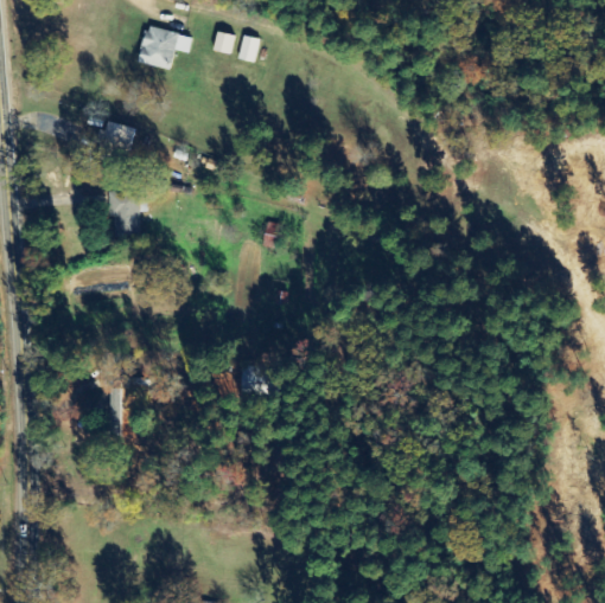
[(171,69),(174,50),(190,53),(193,34),(145,26),(139,63),(171,69)]
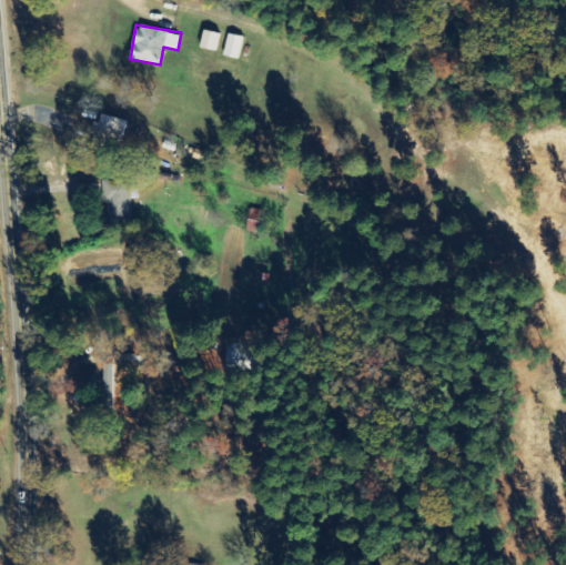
[(199,47),(215,50),(219,33),(203,29),(199,47)]
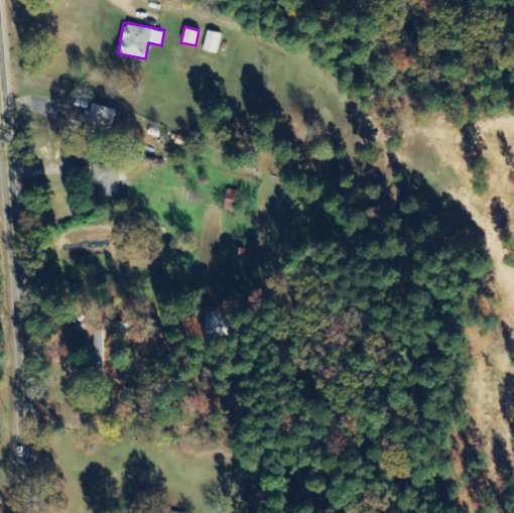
[(221,32),(207,29),(203,49),(217,52),(221,32)]
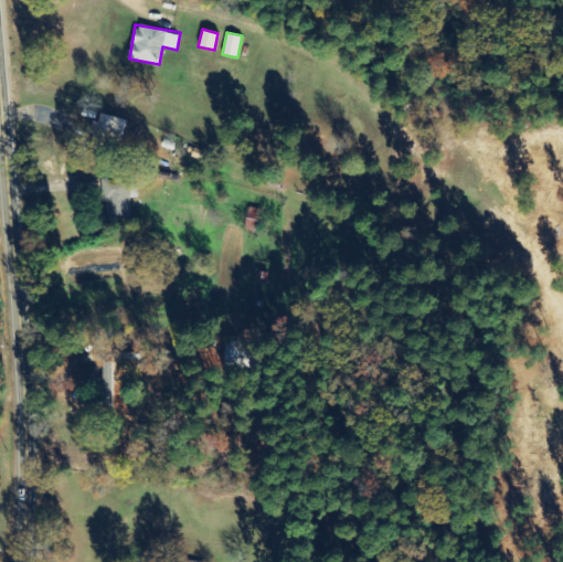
[(128,119),(102,112),(95,134),(123,141),(128,119)]
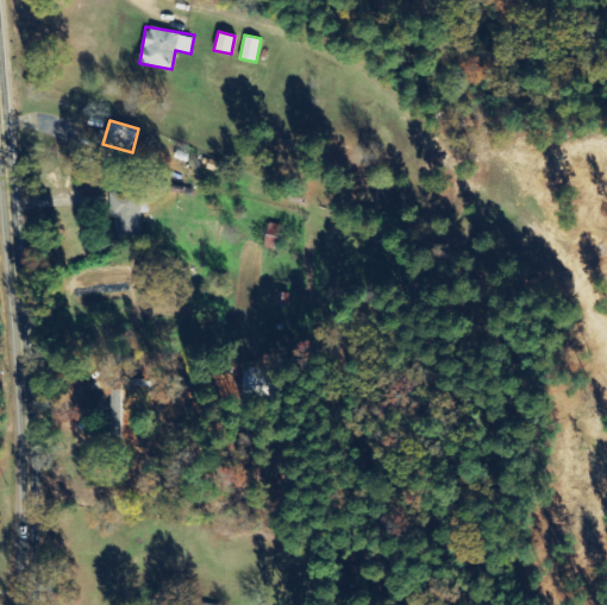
[(142,212),(149,210),(148,193),(114,194),(116,235),(142,234),(142,212)]
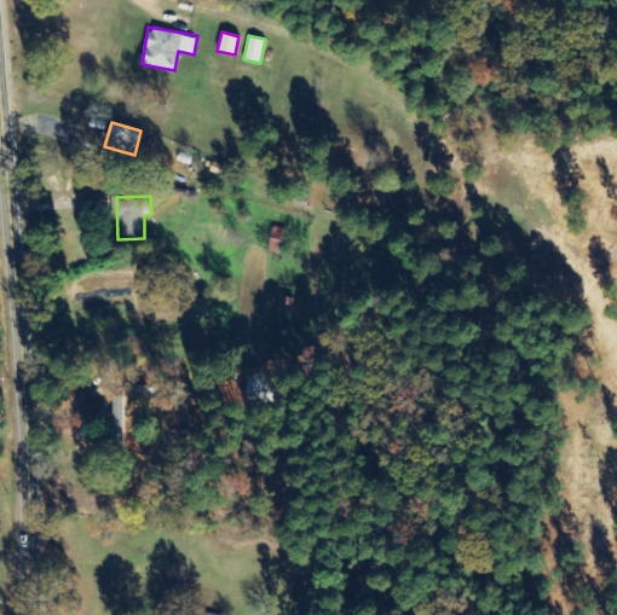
[(267,249),(282,253),(288,228),(274,225),(267,249)]
